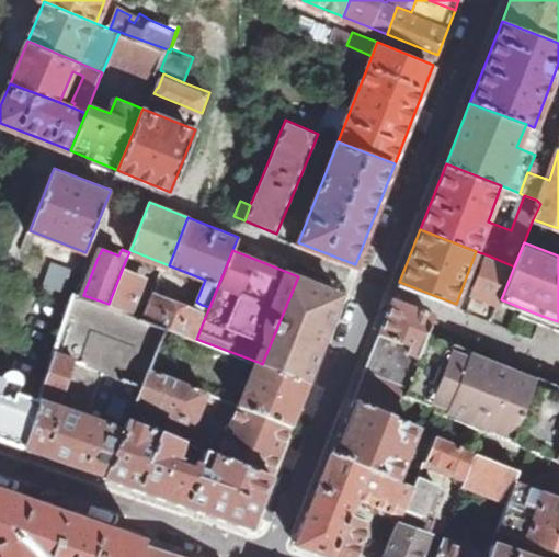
[(500,303),(501,299),(514,266),(486,254),(483,261),(486,262),(474,293),(500,303)]
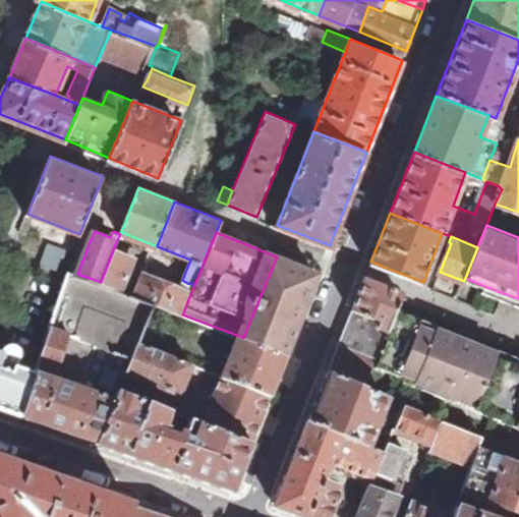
[(45,239),(40,261),(58,265),(63,243),(45,239)]
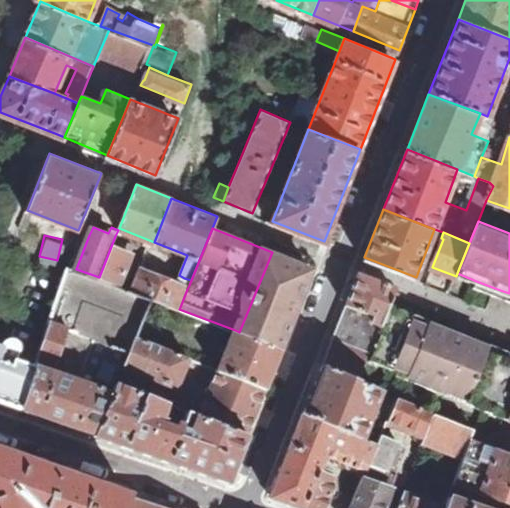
[(99,277),(119,285),(132,253),(131,253),(135,243),(115,236),(99,277)]
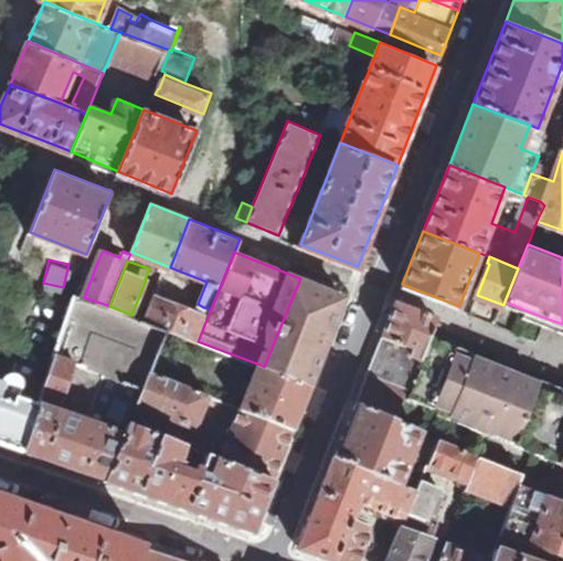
[(264,367),(310,384),(326,346),(337,318),(346,295),(338,293),(300,278),(264,367)]
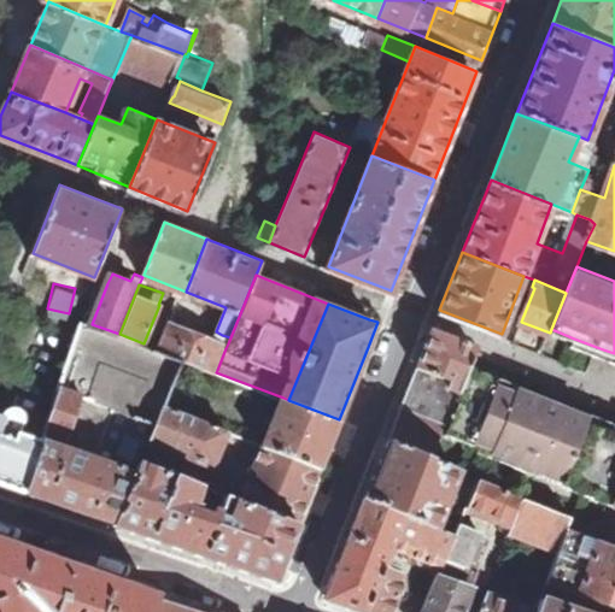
[(45,436),(65,446),(83,395),(159,422),(167,402),(183,359),(158,348),(144,343),(119,334),(92,324),(82,322),(45,436)]
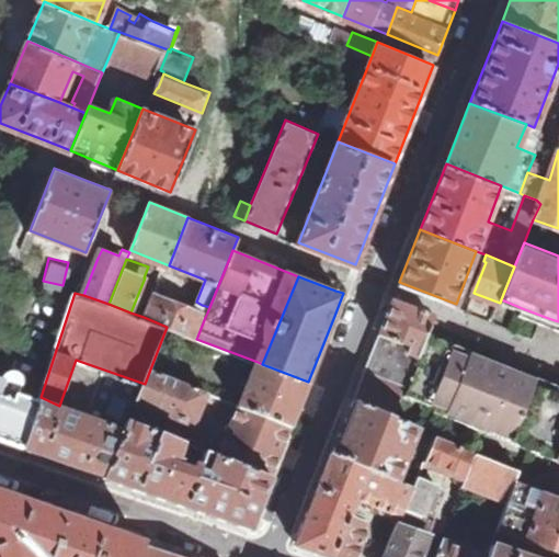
[(197,337),(205,317),(152,295),(144,317),(167,327),(168,325),(197,337)]
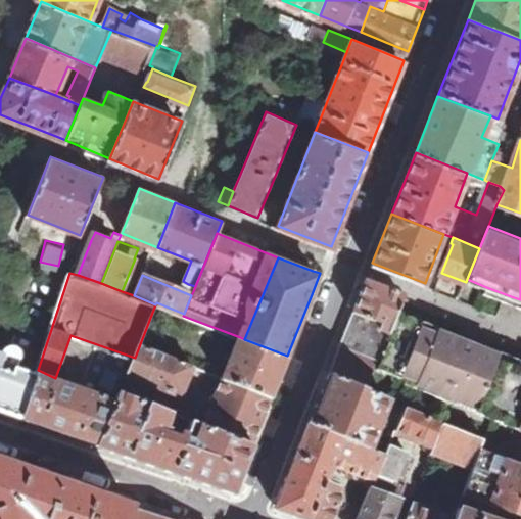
[(391,328),(397,312),(405,293),(367,278),(356,309),(384,319),(383,324),(391,328)]
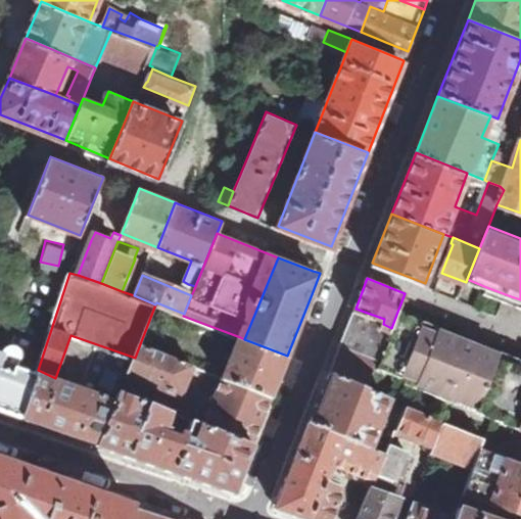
[(376,367),(391,328),(383,324),(384,319),(356,309),(331,370),(368,386),(376,367)]
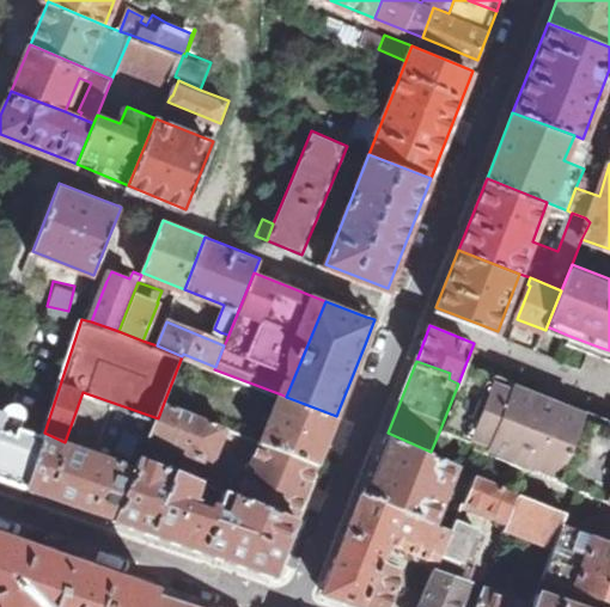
[(609,421),(523,388),(465,365),(458,384),(440,429),(609,494),(609,421)]
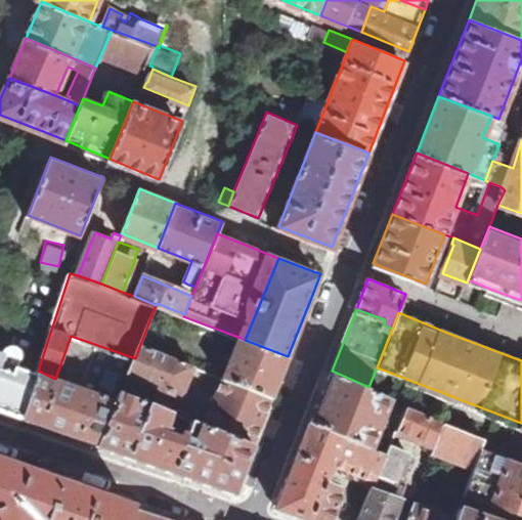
[(55,379),(42,421),(98,441),(120,391),(122,391),(126,382),(129,373),(135,358),(71,336),(55,379)]
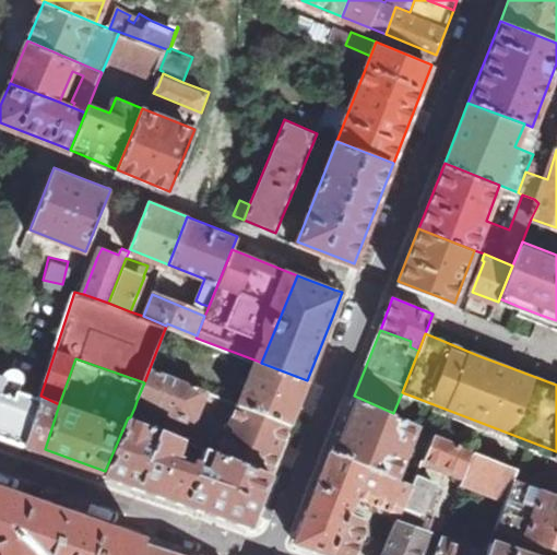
[(240,401),(292,421),(307,380),(261,363),(257,361),(240,401)]
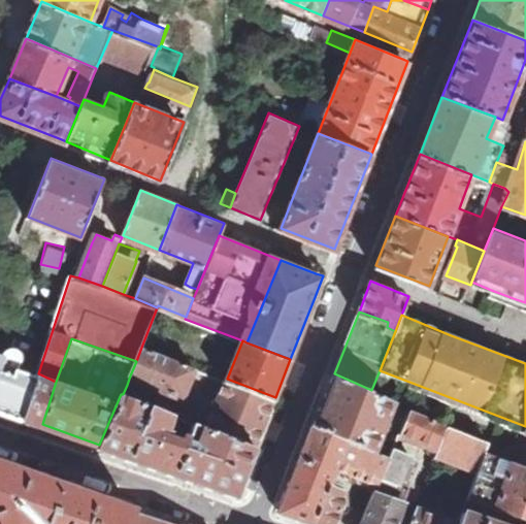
[(136,361),(130,375),(184,397),(193,374),(202,379),(205,369),(166,354),(163,362),(155,359),(157,351),(142,345),(136,361)]
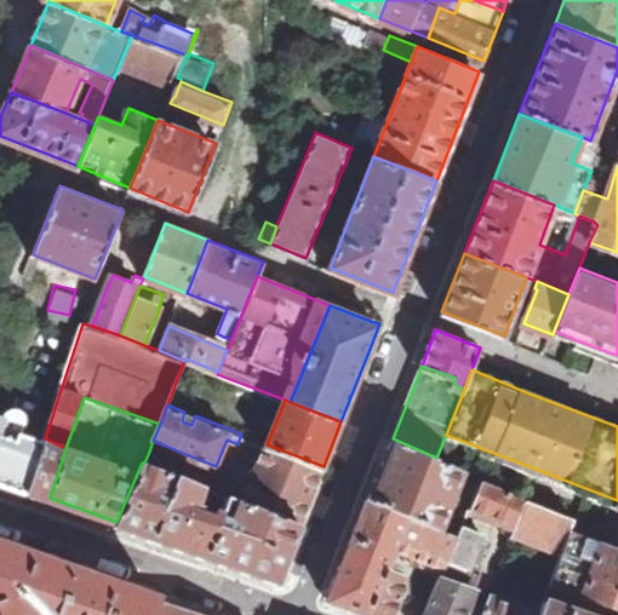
[(0,481),(27,490),(44,441),(21,432),(26,420),(26,417),(21,409),(18,408),(10,408),(5,413),(4,417),(0,414),(0,481)]
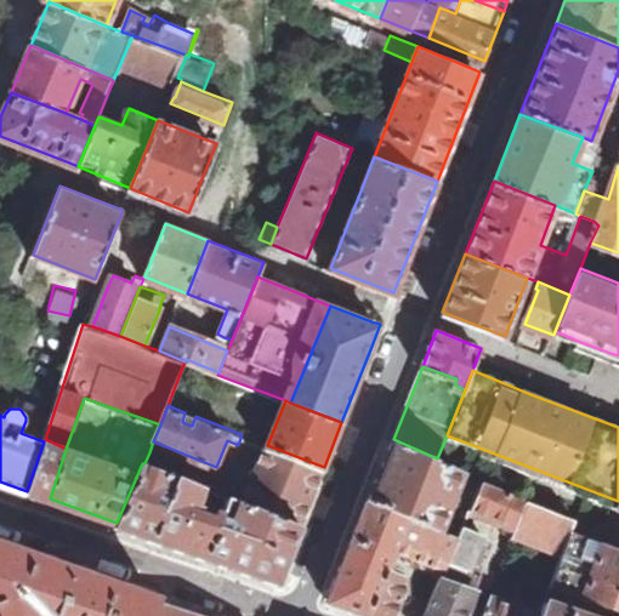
[(44,441),(27,491),(50,498),(66,449),(45,439),(44,441)]
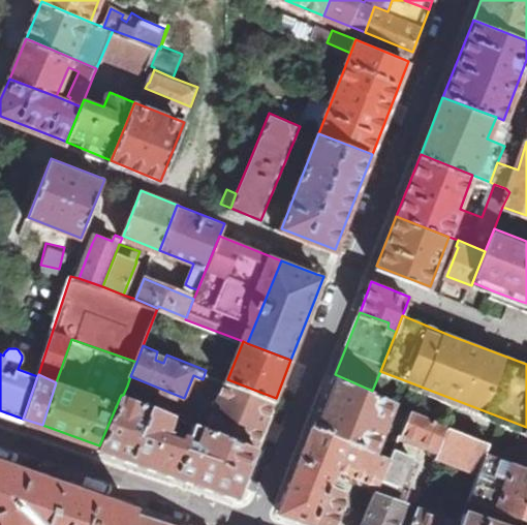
[(372,391),(335,374),(315,424),(348,438),(392,457),(397,446),(399,438),(386,433),(388,429),(383,427),(386,420),(404,427),(411,408),(372,391)]
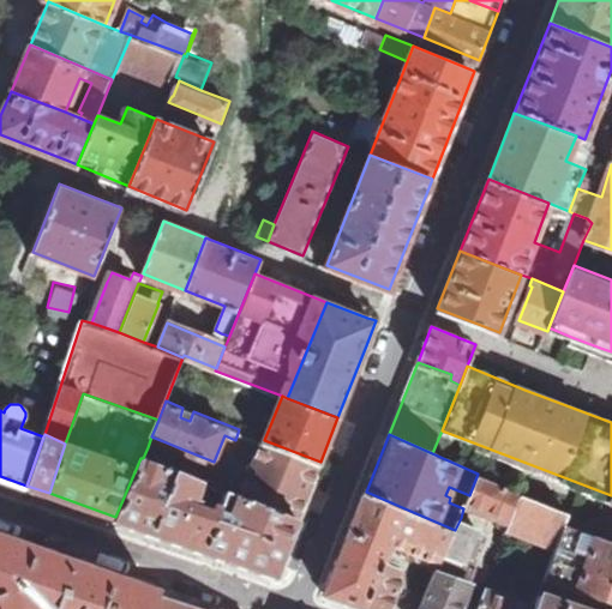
[(264,440),(245,486),(241,496),(299,518),(321,462),(264,440)]
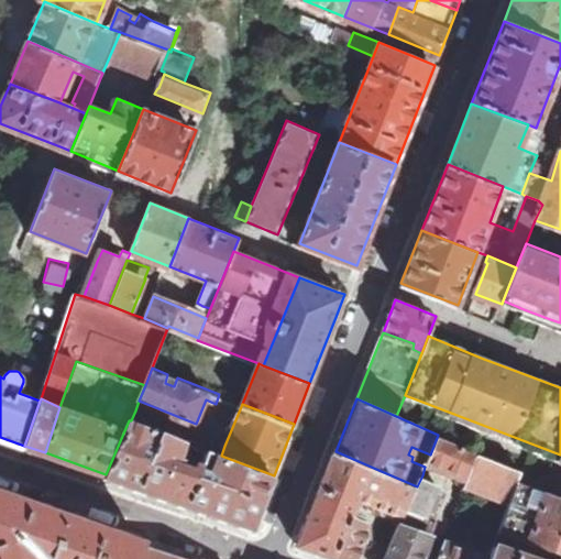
[(106,474),(106,477),(253,528),(274,475),(221,456),(162,431),(165,423),(135,410),(131,420),(129,420),(106,474)]
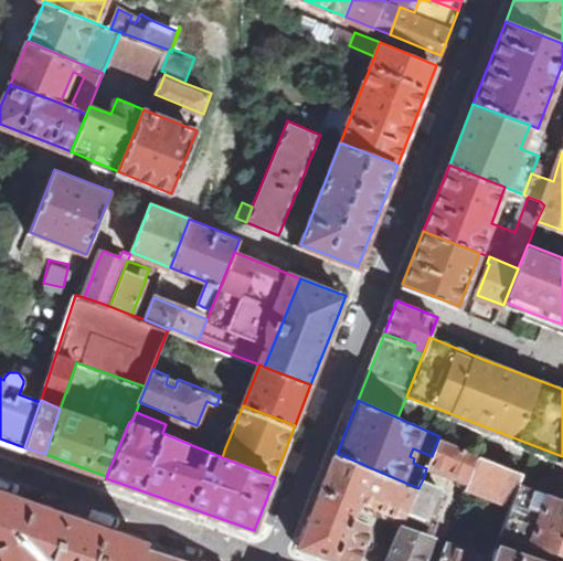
[(162,433),(222,457),(225,447),(166,423),(166,424),(162,433)]
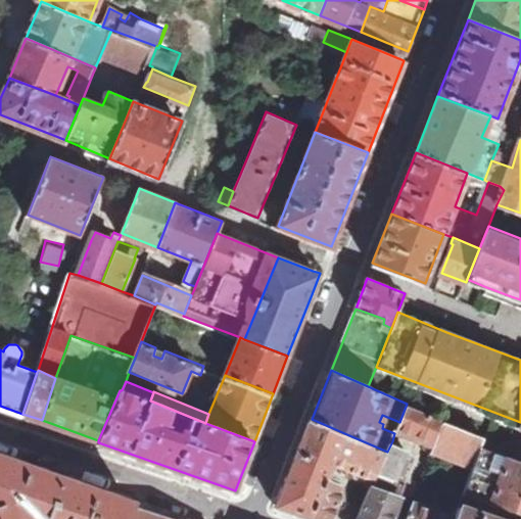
[(435,443),(444,420),(407,404),(399,422),(397,427),(435,443)]
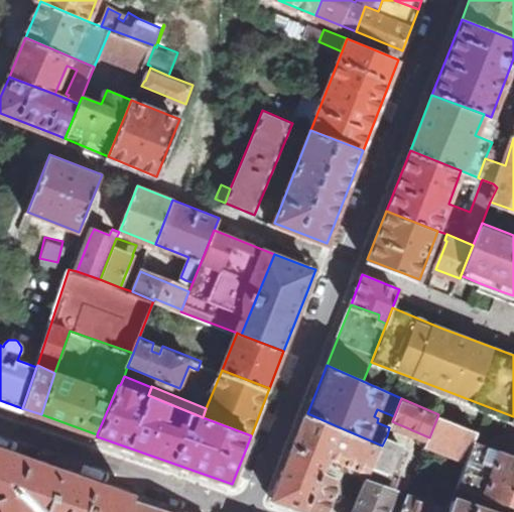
[(340,427),(307,413),(306,414),(305,413),(273,495),(273,497),(274,498),(307,509),(323,473),(330,456),(340,427)]
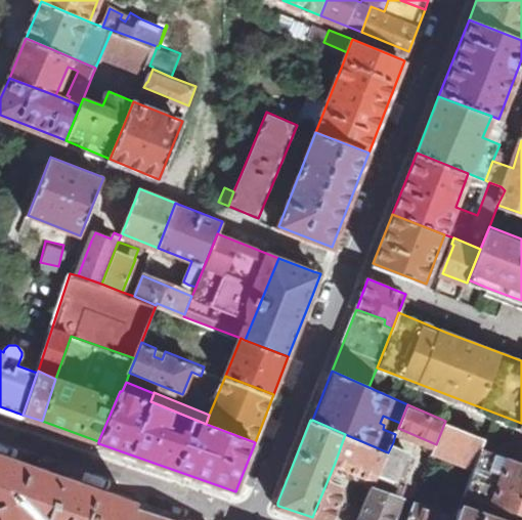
[(434,448),(476,466),(482,447),(486,438),(485,437),(485,436),(445,421),(436,444),(434,448)]
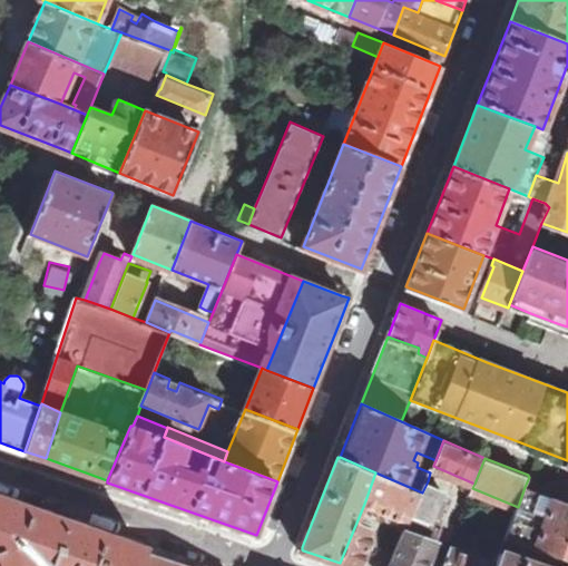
[(375,472),(364,504),(411,521),(414,513),(422,493),(375,472)]
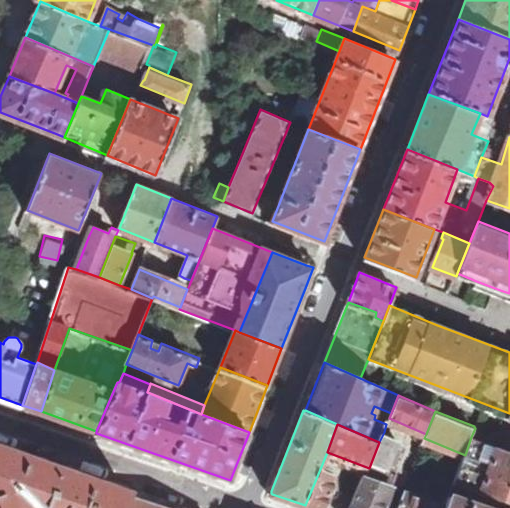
[(400,439),(384,432),(379,442),(372,460),(399,472),(399,470),(401,465),(391,461),(400,439)]
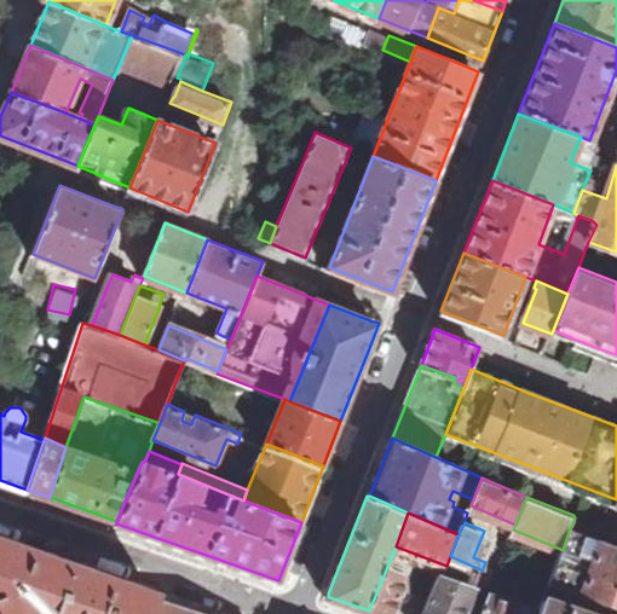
[(552,581),(616,603),(616,545),(570,528),(563,550),(552,581)]
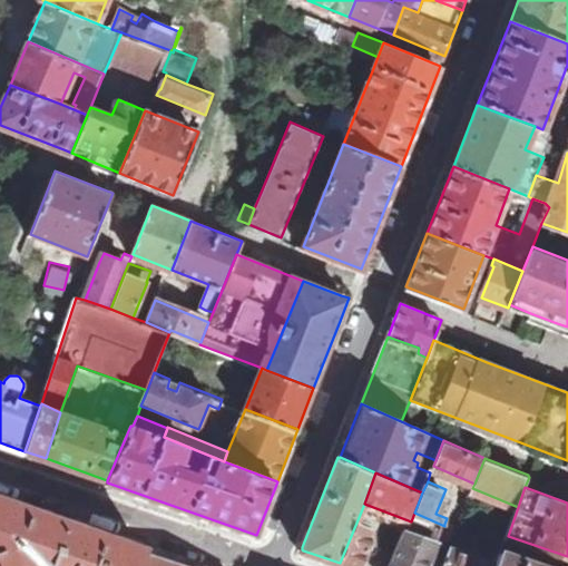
[(139,565),(147,548),(0,496),(0,565),(139,565)]
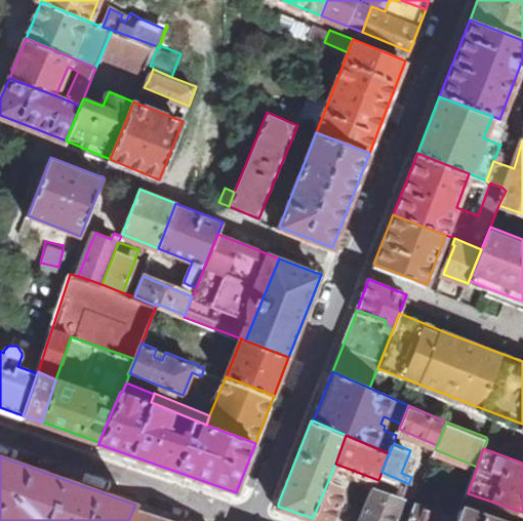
[(409,484),(381,472),(378,480),(375,487),(404,498),(409,484)]
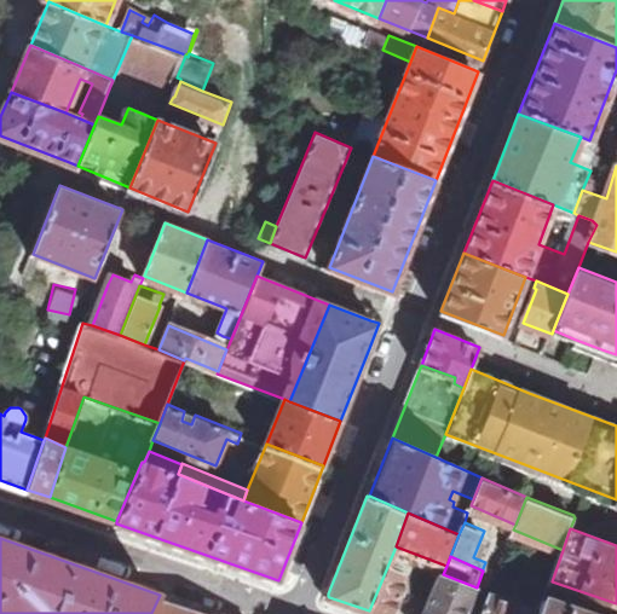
[(402,573),(387,567),(369,610),(378,613),(392,613),(404,585),(402,573)]
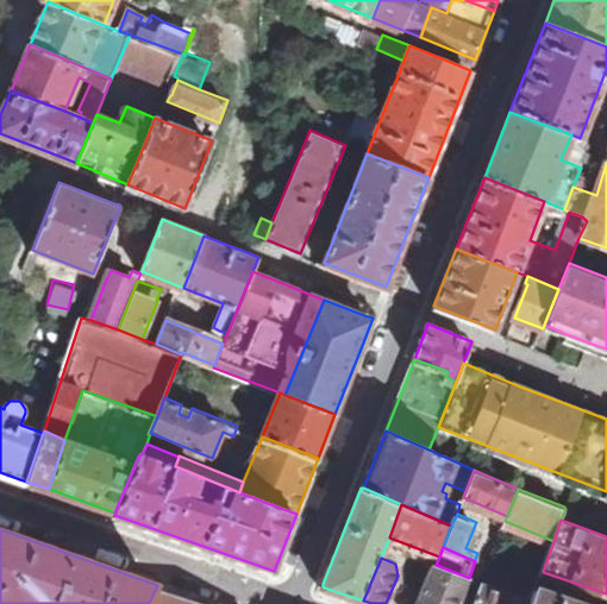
[(458,603),(469,578),(436,565),(432,564),(415,603),(458,603)]
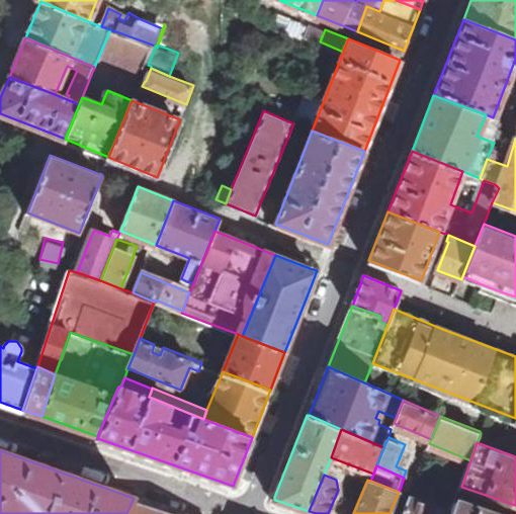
[(179,513),(134,498),(126,513),(179,513)]
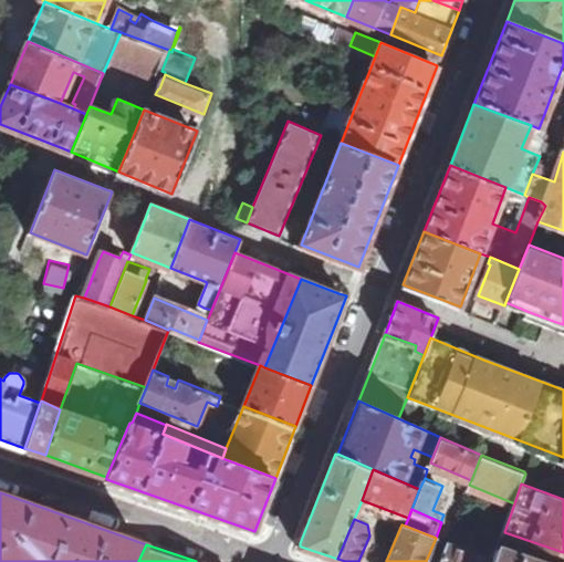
[(493,561),(447,544),(440,561),(493,561)]
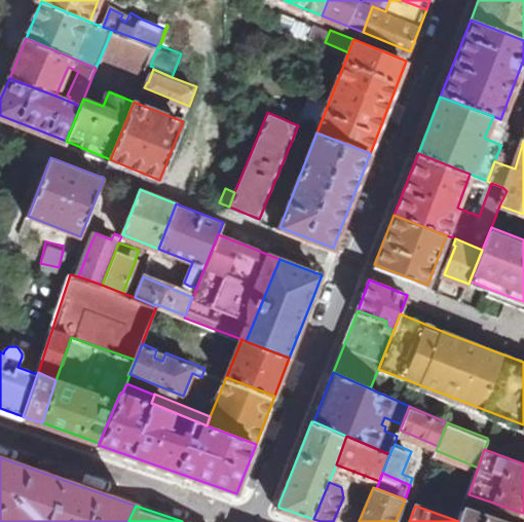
[(501,521),(463,509),(458,521),(501,521)]
